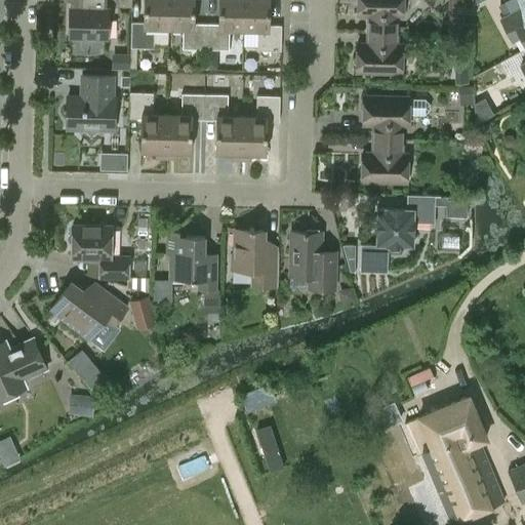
[(80,0),(81,7),(70,7),(69,38),(107,39),(108,8),(106,8),(105,0),(80,0)]
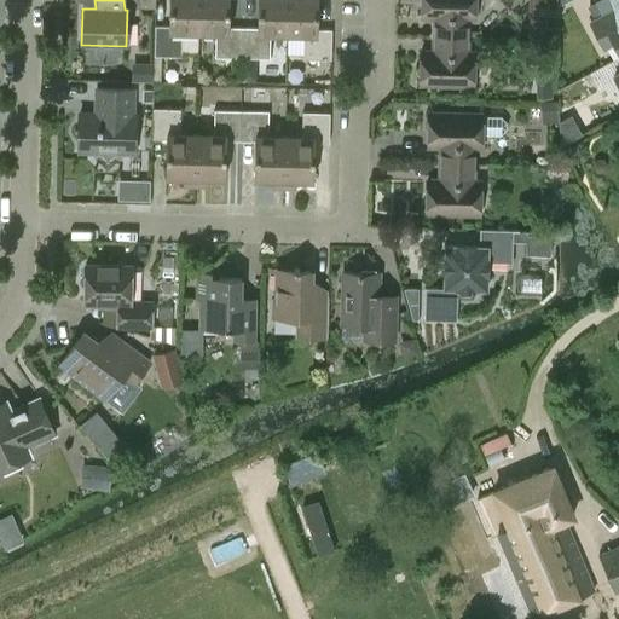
[(183,33),(198,33),(198,0),(168,0),(168,25),(154,25),(154,57),(181,57),(183,33)]
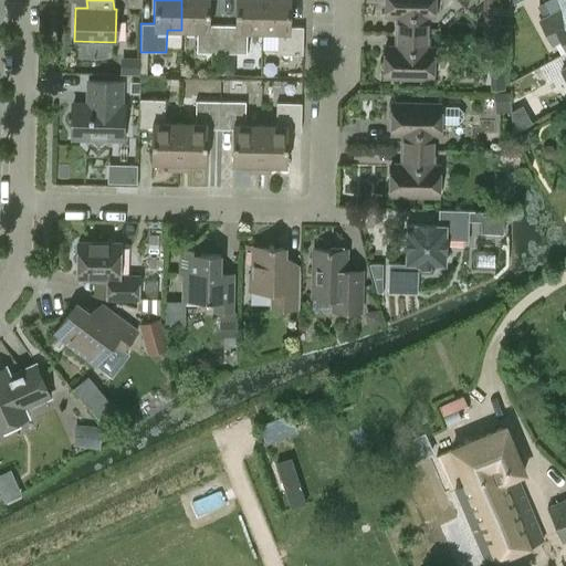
[(196,53),(221,53),(222,24),(209,24),(209,0),(181,0),(181,30),(197,30),(196,53)]
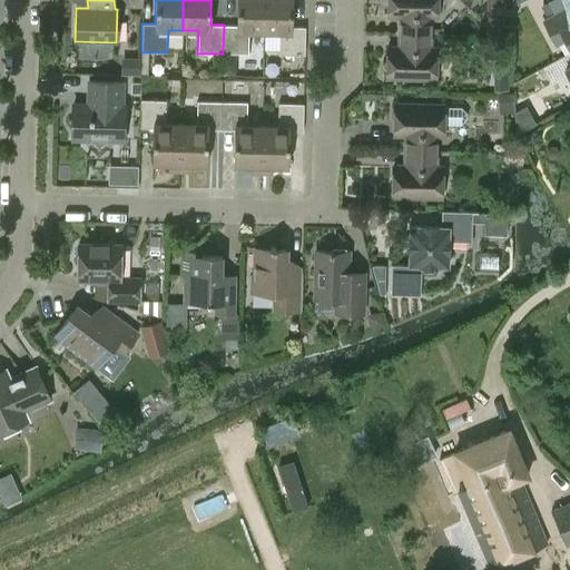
[(236,0),(236,26),(224,25),(223,53),(248,53),(249,31),(264,31),(264,0),(236,0)]
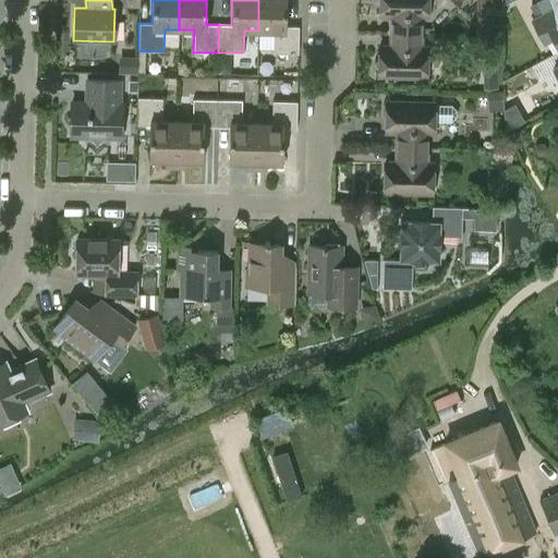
[(258,0),(258,31),(274,32),(274,53),(298,53),(299,26),(286,26),(286,0),(258,0)]
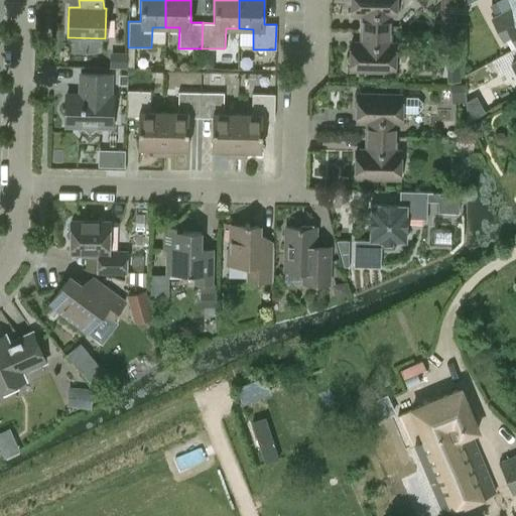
[(361,15),(360,29),(390,29),(390,16),(395,16),(395,0),(351,0),(351,15),(361,15)]
